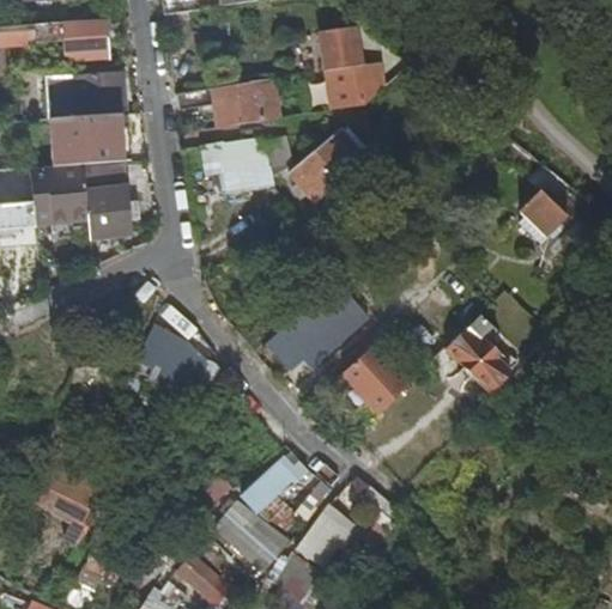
[(162,0),(164,17),(200,12),(199,0),(223,0),(224,8),(278,0),(162,0)]
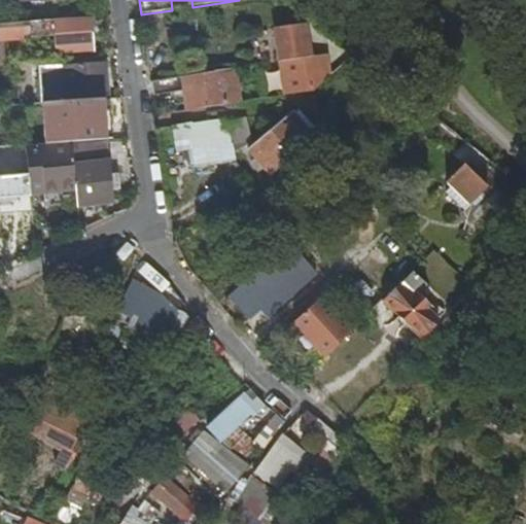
[(92,36),(112,35),(109,14),(0,21),(0,38),(54,35),(55,43),(50,44),(50,46),(56,46),(56,50),(93,49),(92,36)]
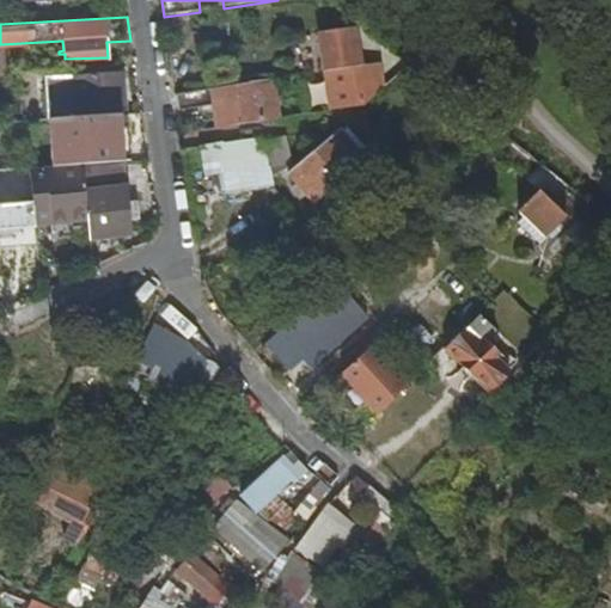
[(321,35),(327,73),(336,72),(361,68),(355,30),(321,35)]
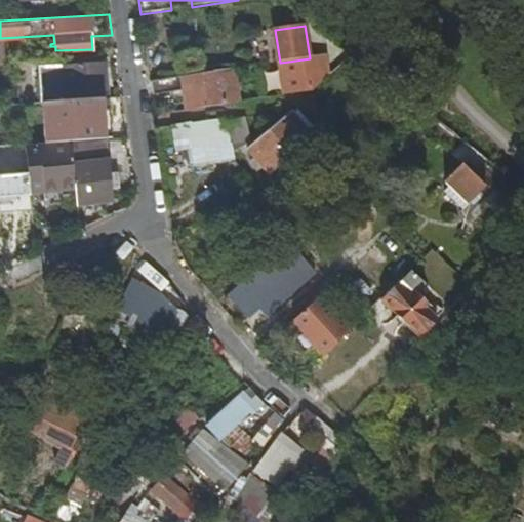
[(328,78),(326,56),(310,58),(315,91),(328,78)]
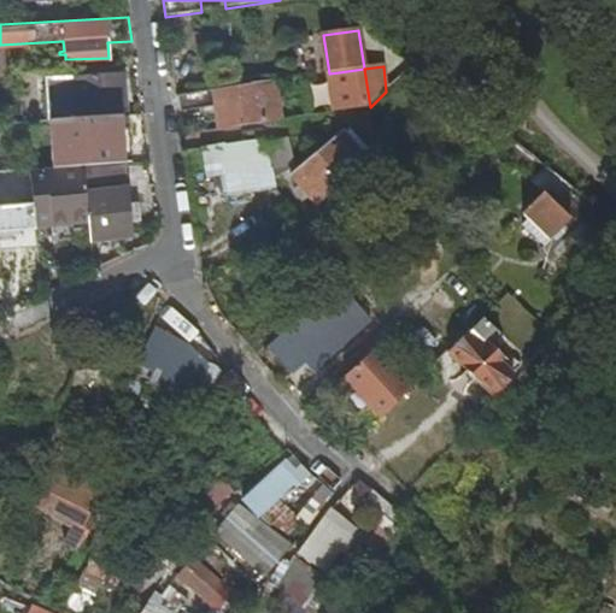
[(339,72),(346,111),(368,108),(370,107),(364,69),(339,72)]
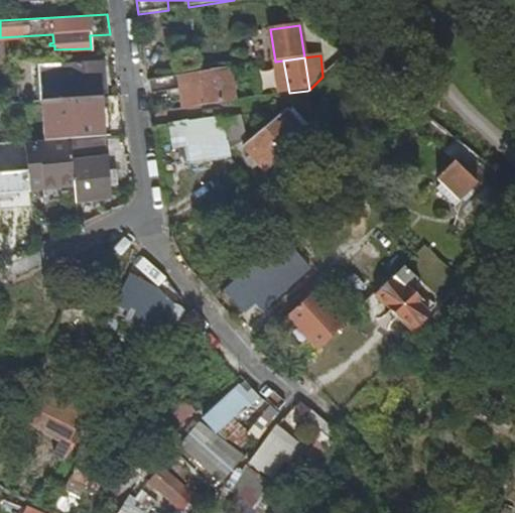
[(39,62),(41,99),(102,94),(106,94),(103,58),(39,62)]
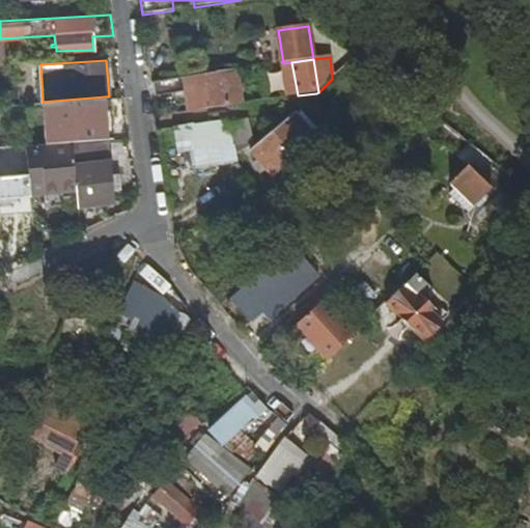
[(230,72),(218,74),(220,91),(232,89),(230,72)]
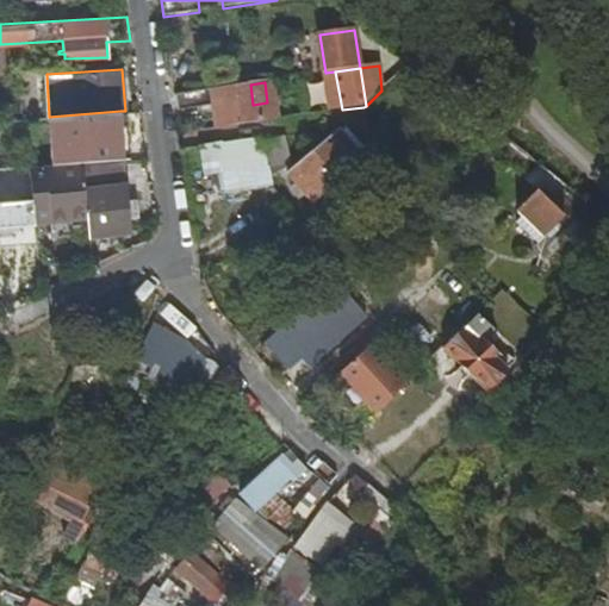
[(213,106),(216,127),(252,123),(248,105),(253,105),(250,85),(175,95),(176,111),(213,106)]
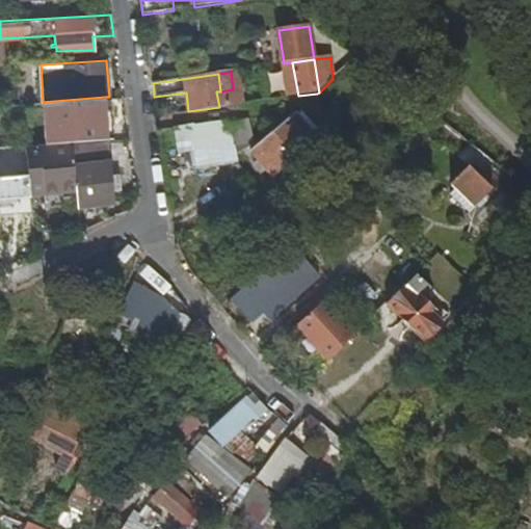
[(233,89),(220,91),(216,91),(219,107),(235,105),(233,89)]
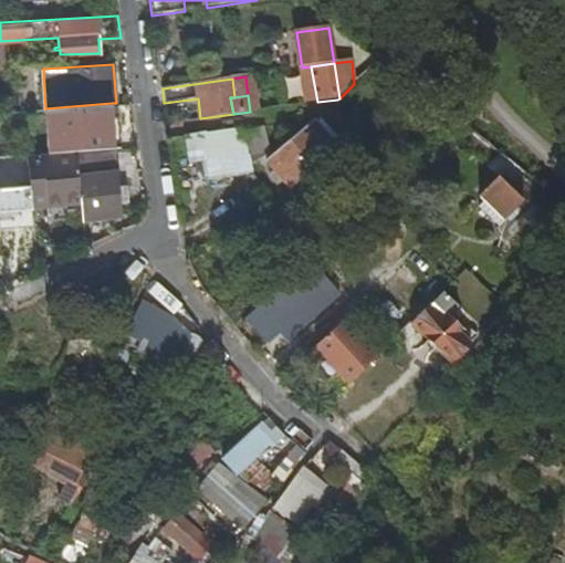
[(112,103),(45,108),(49,152),(77,149),(115,147),(112,103)]
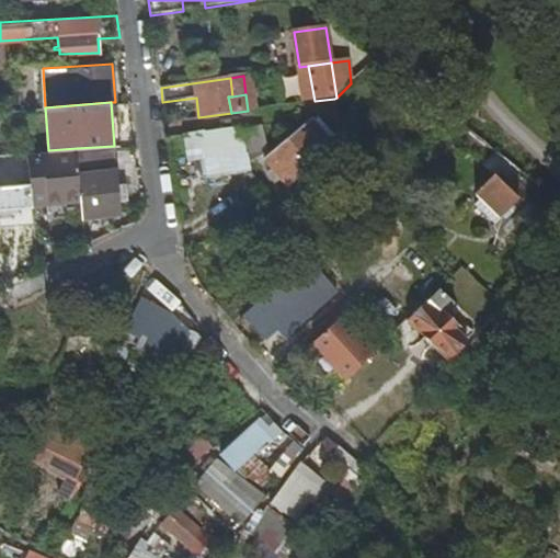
[(265,160),(287,189),(333,149),(310,122),(265,160)]
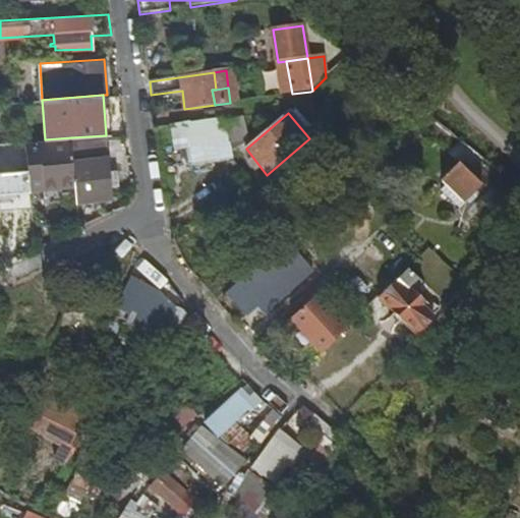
[(244,118),(224,123),(229,144),(248,138),(244,118)]
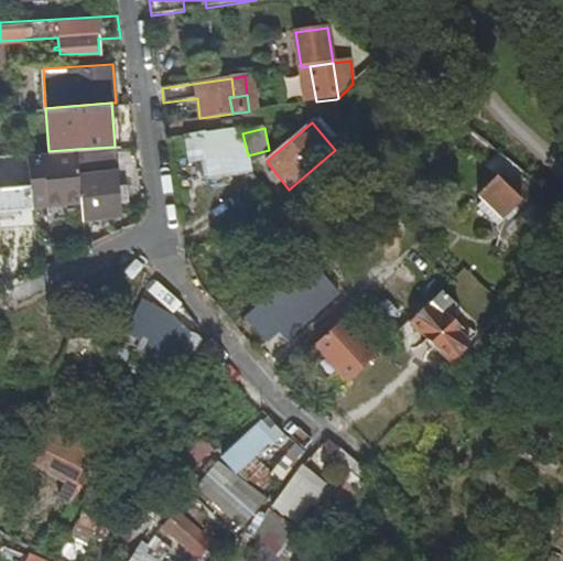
[(336,141),(339,146),(345,141),(340,136),(336,141)]
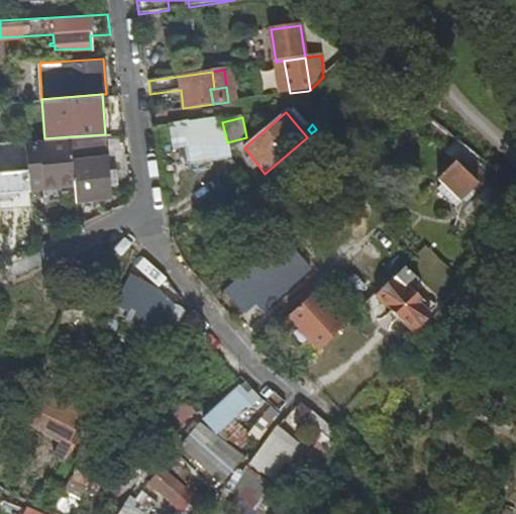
[(105,134),(71,136),(73,152),(106,149),(105,134)]
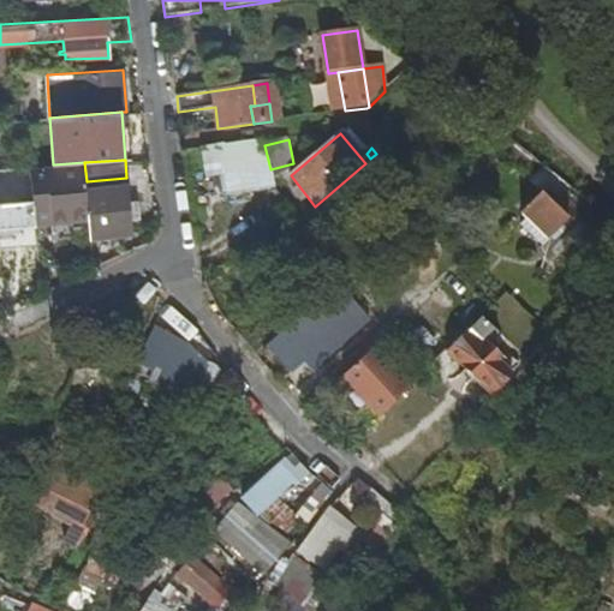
[(30,167),(31,179),(34,201),(36,223),(90,217),(87,191),(87,181),(84,162),(53,165),(30,167)]
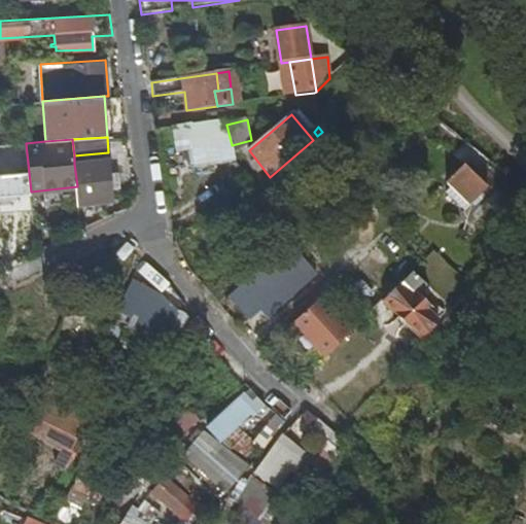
[(26,143),(5,144),(6,151),(11,150),(11,154),(27,153),(26,143)]
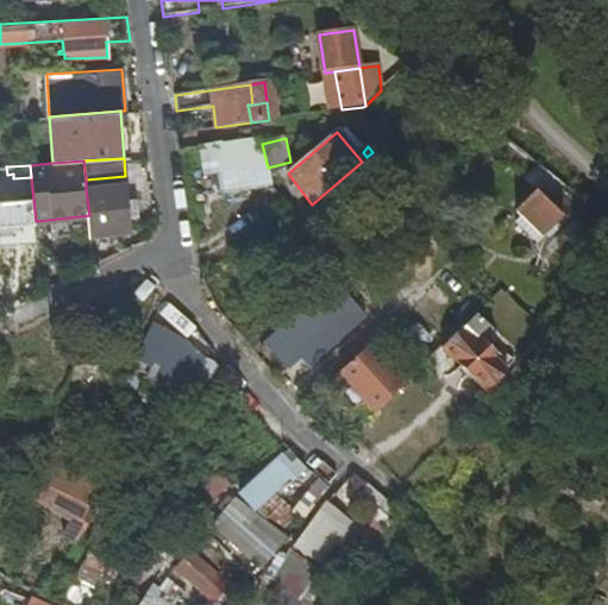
[(86,189),(89,215),(91,235),(130,233),(130,219),(138,219),(137,201),(127,202),(126,187),(86,189)]
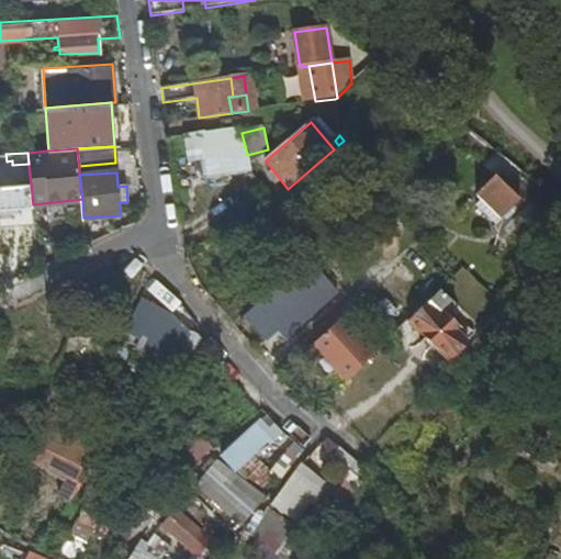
[(0,225),(1,225),(0,215),(11,215),(10,208),(33,207),(33,204),(31,183),(9,186),(9,174),(0,174),(0,225)]
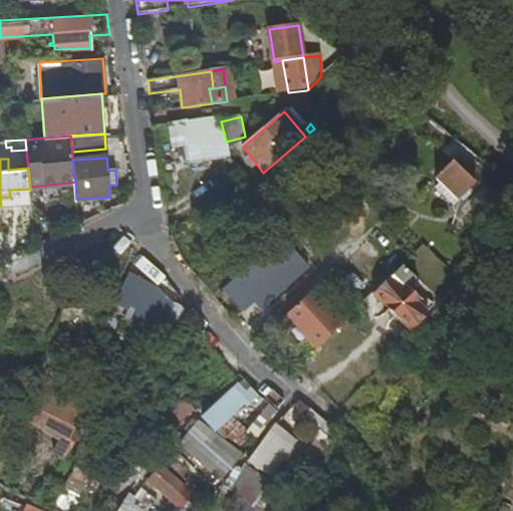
[(454,161),(437,178),(459,199),(460,200),(471,189),(474,192),(479,188),(475,184),(484,175),(473,163),(464,172),(454,161)]
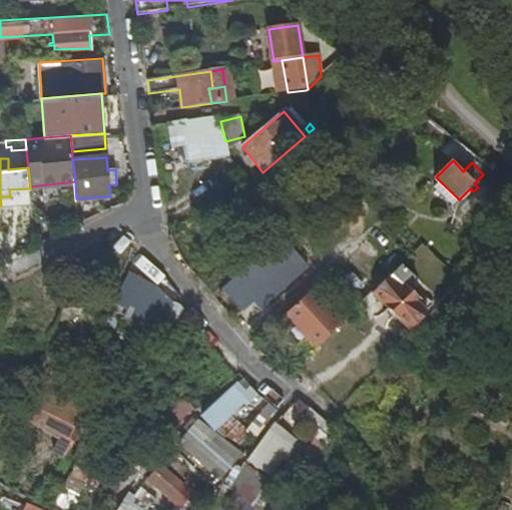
[(458,198),(436,177),(425,189),(446,210),(458,198)]
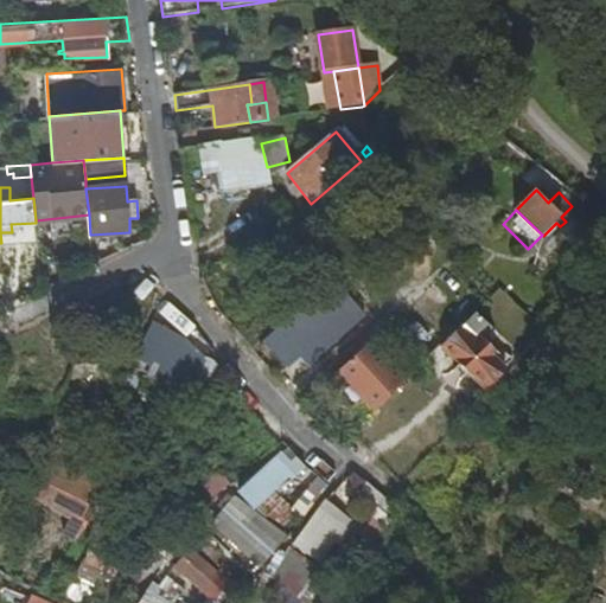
[(409,313),(395,327),(413,346),(426,361),(440,347),(431,337),(434,332),(438,334),(448,322),(453,327),(458,322),(461,326),(465,322),(474,313),(479,307),(458,284),(419,322),(409,313)]
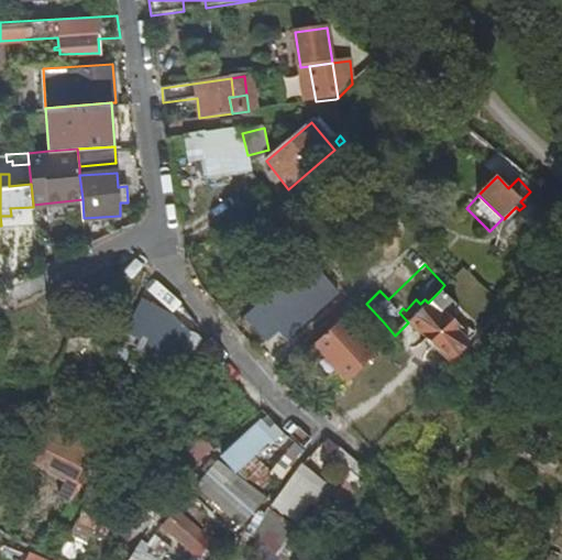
[(299,267),(233,324),(254,349),(299,309),(319,291),(299,267)]
